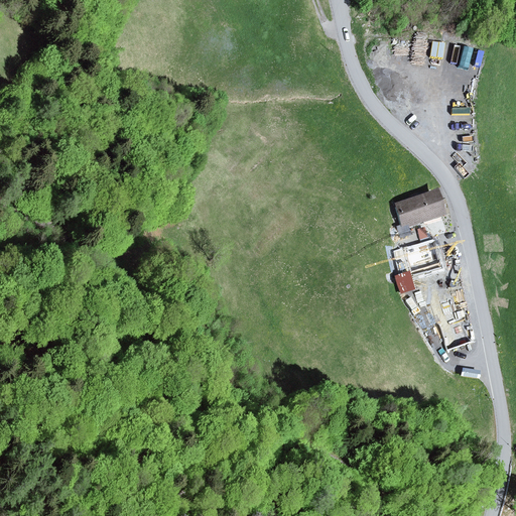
[(438,188),(416,196),(424,221),(446,214),(438,188)]
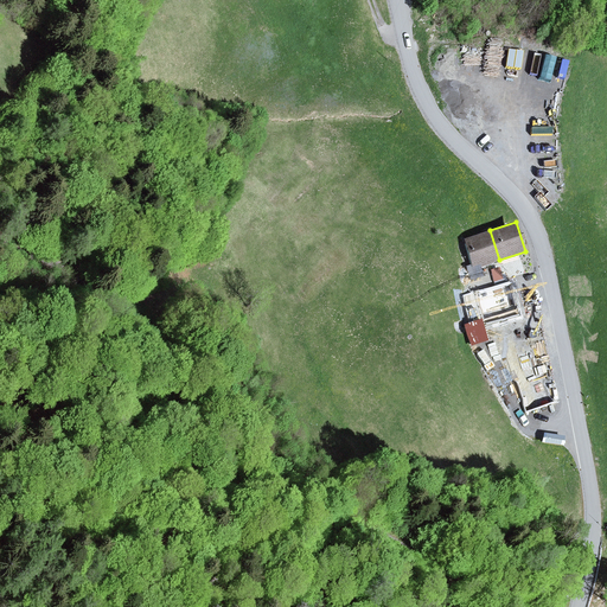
[(490,230),(464,238),(473,268),(499,260),(490,230)]
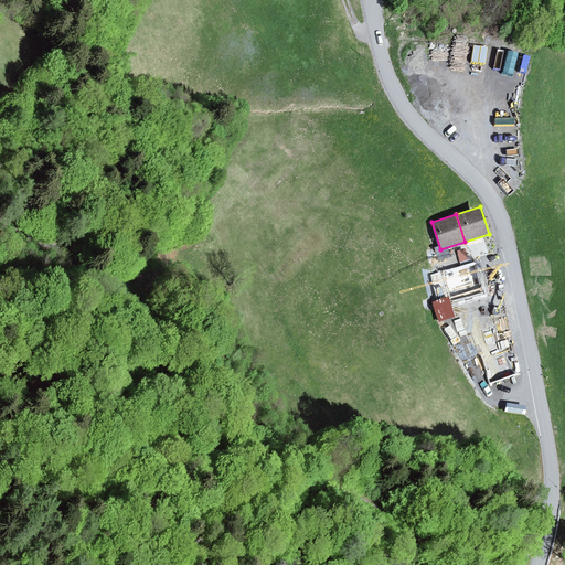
[(458,247),(460,262),(469,260),(467,246),(458,247)]
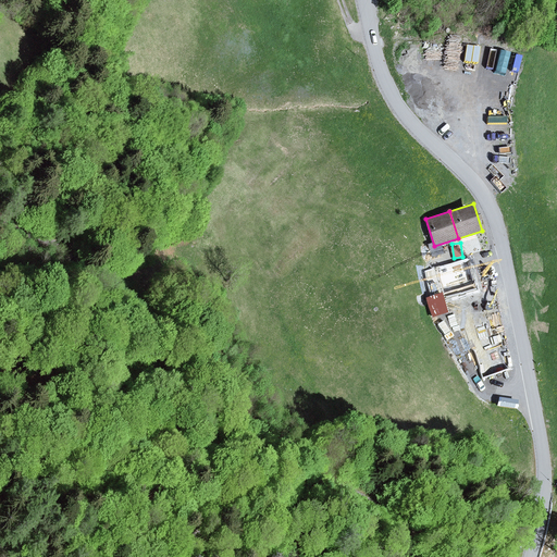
[(477,289),(468,259),(424,271),(431,296),(426,298),(432,318),(447,313),(443,298),(477,289)]
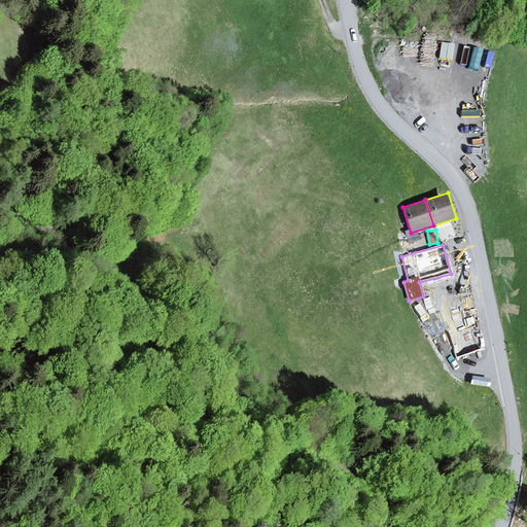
[(432,285),(446,330),(480,320),(465,275),(432,285)]
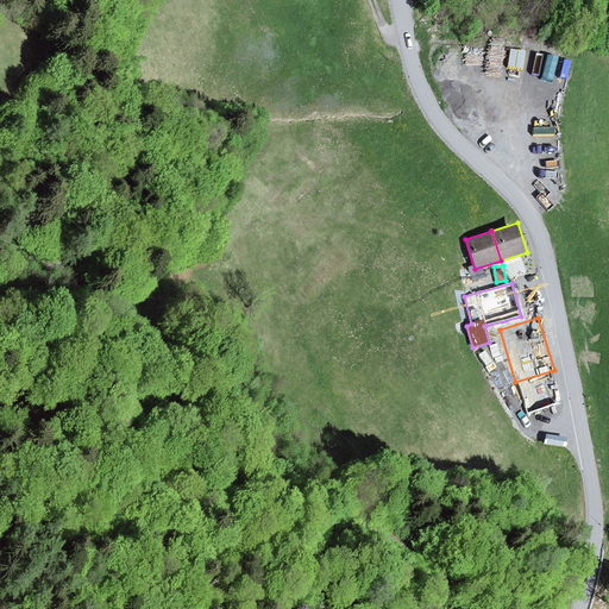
[(525,393),(528,407),(551,402),(548,388),(525,393)]
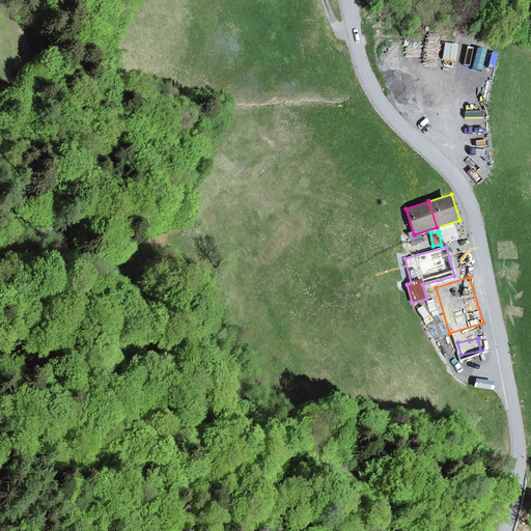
[(468,354),(469,361),(485,358),(484,351),(468,354)]
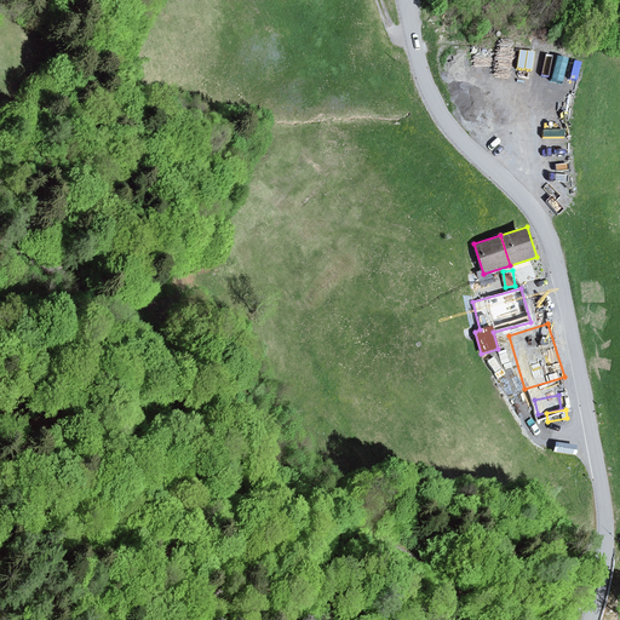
All buildings are outlined.
